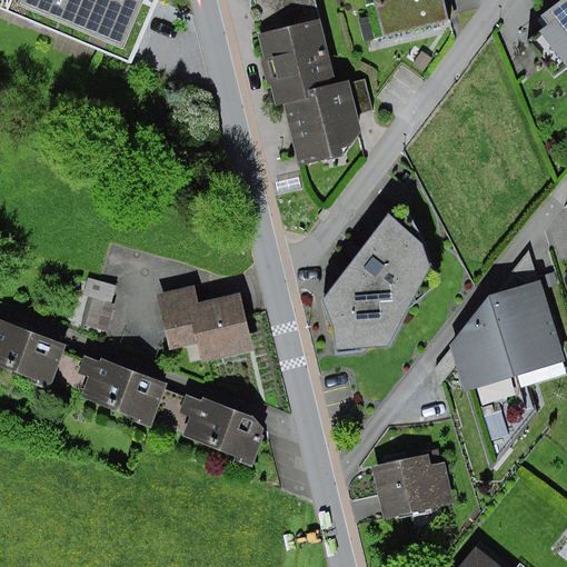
[(2,0),(0,6),(129,60),(153,0),(2,0)]
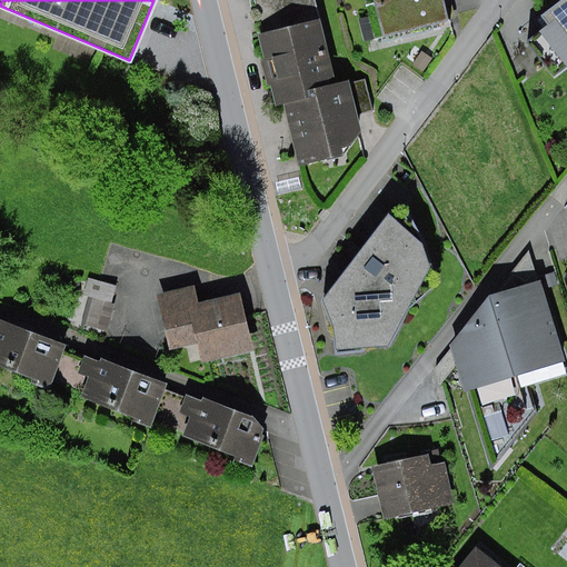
[(376,0),(371,1),(379,33),(453,15),(448,0),(376,0)]
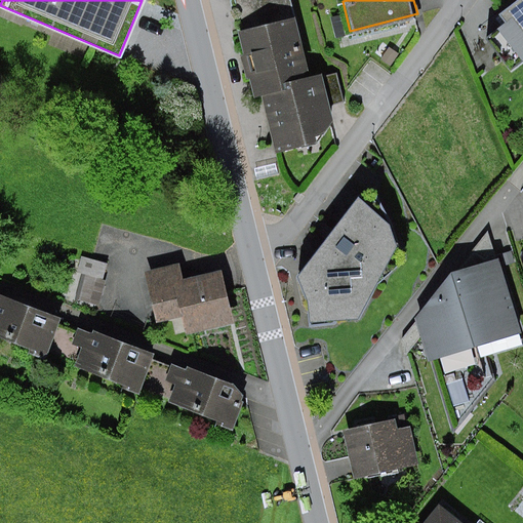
[(515,0),(498,13),(505,22),(485,37),(511,70),(522,59),(522,0),(515,0)]
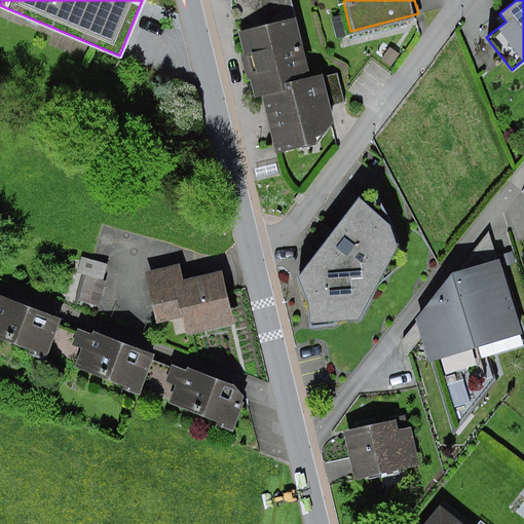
[(260,95),(274,153),(315,144),(333,120),(329,104),(343,100),(336,72),(322,75),(322,73),(309,76),(294,16),(237,31),(244,53),(240,54),(246,78),(249,77),(254,97),(260,95)]
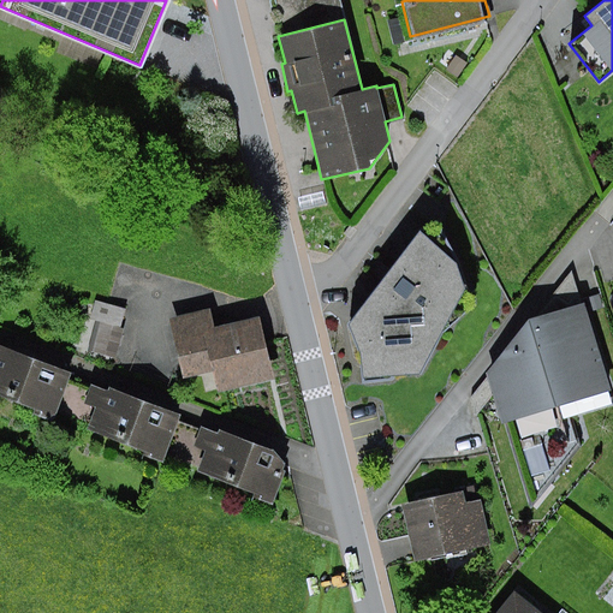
[(465,61),(454,54),(444,69),(456,76),(465,61)]
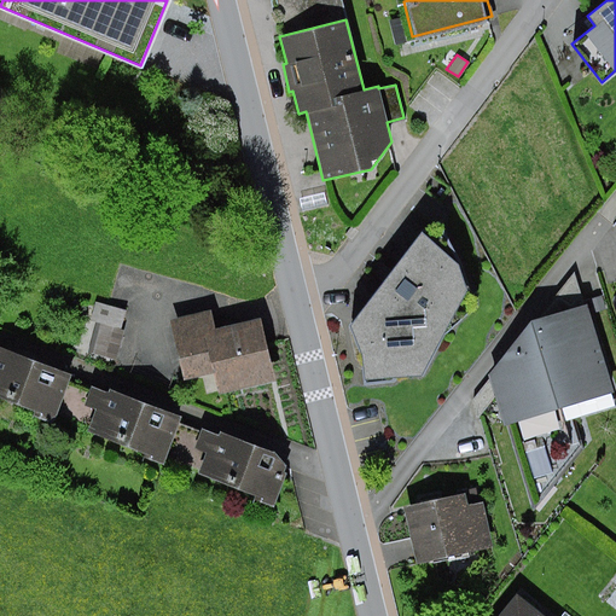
[(423,228),(350,325),(362,355),(364,379),(422,375),(445,331),(475,304),(455,249),(439,220),(423,228)]
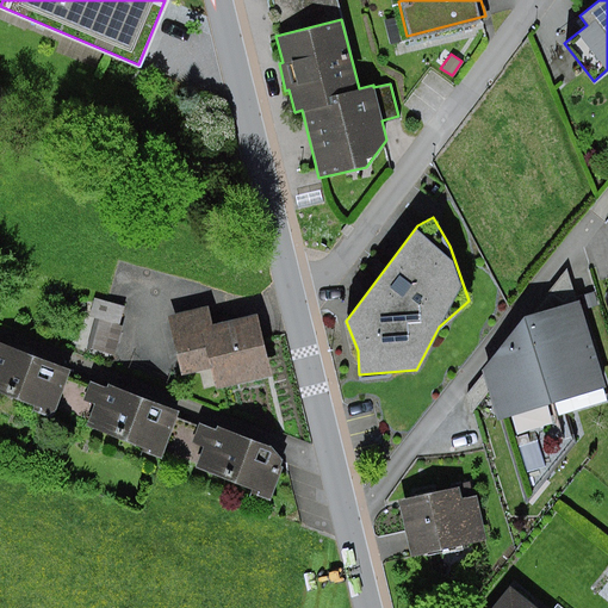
[(588,278),(576,281),(581,295),(593,291),(588,278)]
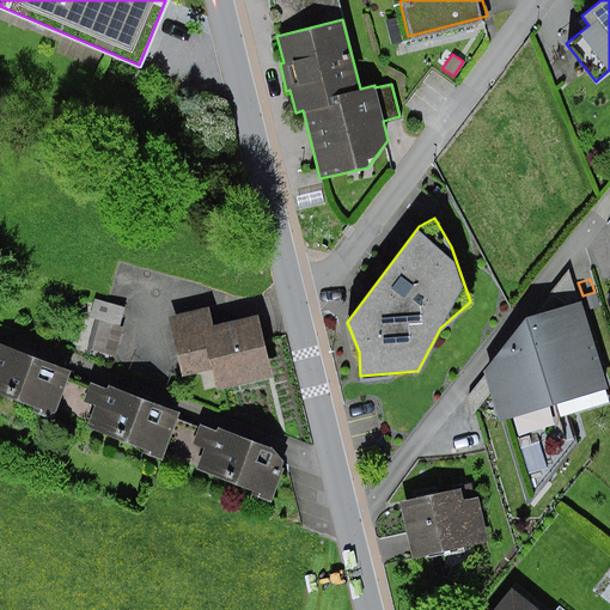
[(123,305),(92,298),(87,316),(93,317),(87,343),(91,345),(90,349),(114,355),(122,325),(119,324),(123,305)]
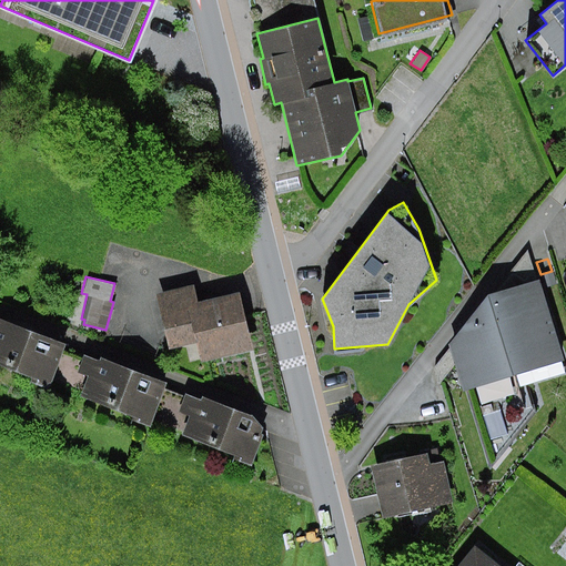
[(565,361),(565,360),(542,280),(488,296),(513,377),(565,361)]
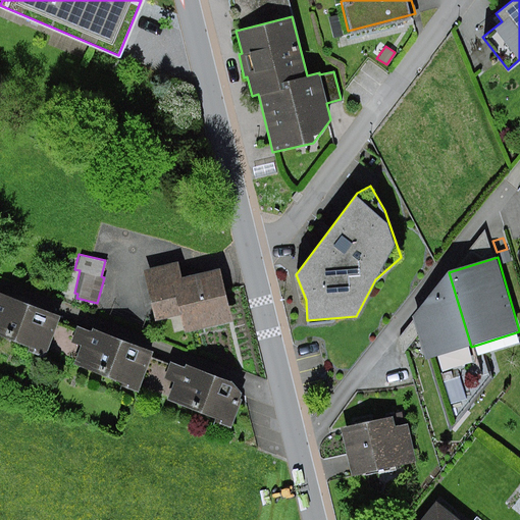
[(183,276),(178,260),(143,268),(155,320),(179,314),(185,332),(231,320),(219,267),(183,276)]
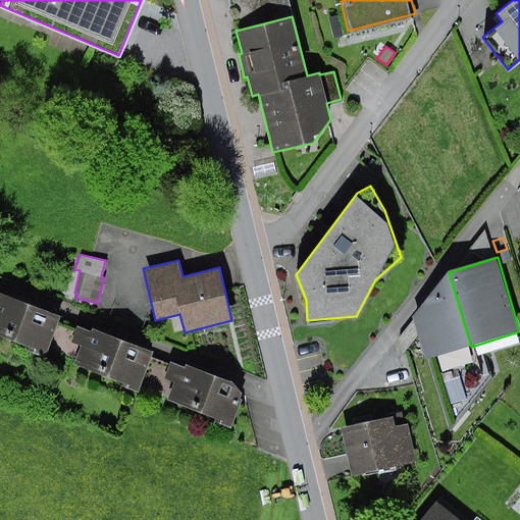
[(471,347),(449,272),(416,315),(428,358),(471,347)]
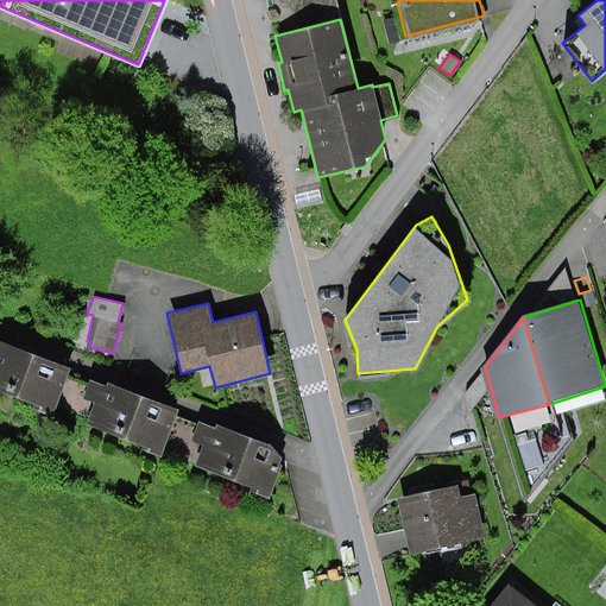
[(52,414),(70,366),(0,340),(0,390),(40,405),(39,409),(52,414)]
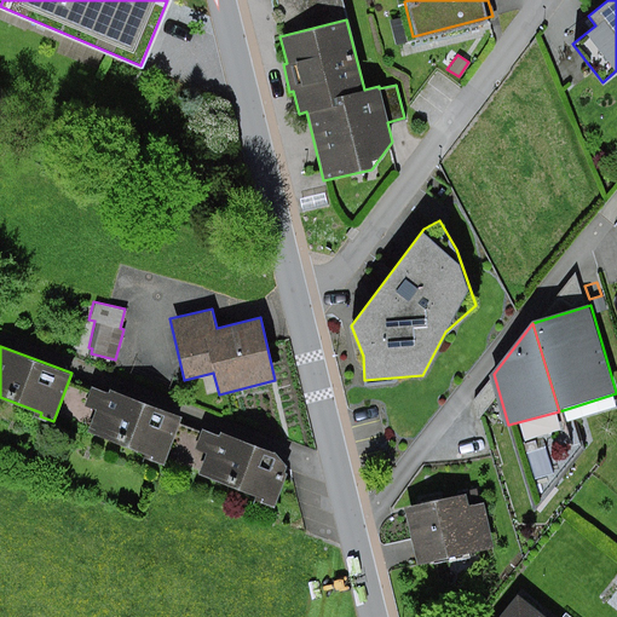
[(163,463),(182,415),(109,388),(108,392),(91,385),(84,404),(96,409),(87,431),(151,455),(150,459),(163,463)]
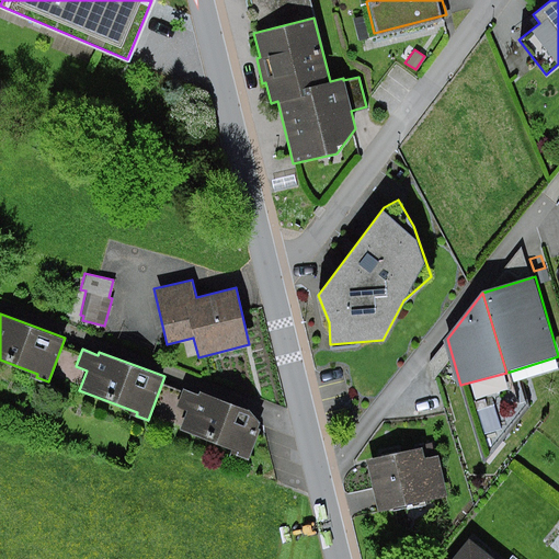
[(186,409),(179,429),(237,451),(236,454),(248,459),(261,424),(250,410),(198,390),(197,394),(182,388),(175,406),(186,409)]
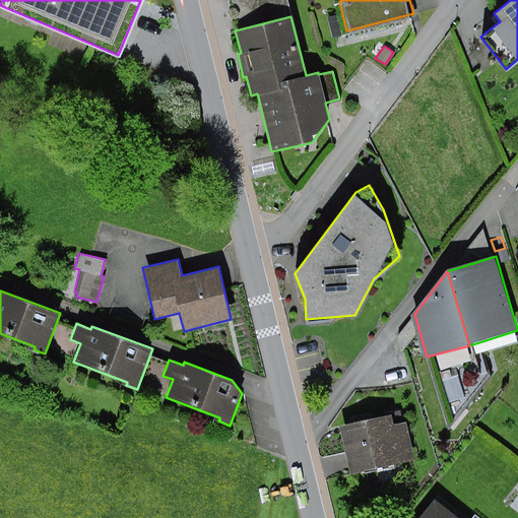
[(455,367),(438,372),(447,401),(463,396),(455,367)]
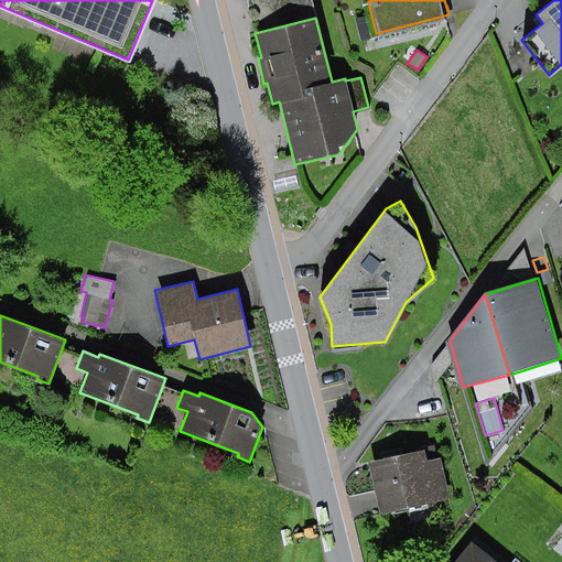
[(427,460),(423,449),(368,461),(379,514),(449,498),(439,456),(427,460)]
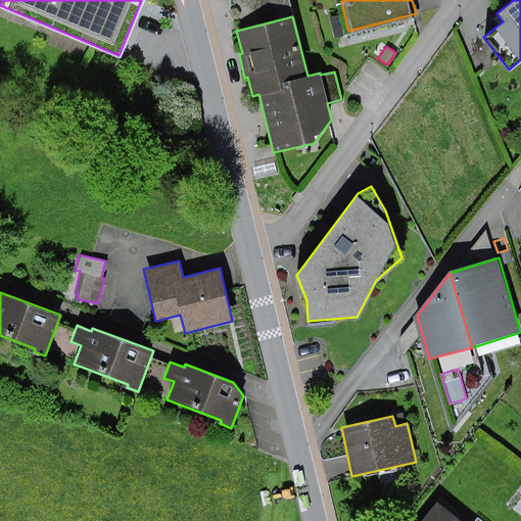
[(481,520),(476,517),(472,520),(461,520),(436,502),(420,520),(481,520)]
